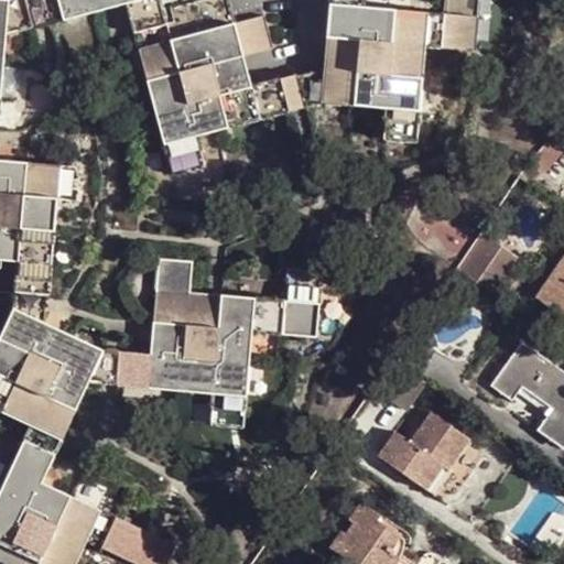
[(32,26),(23,0),(11,0),(9,1),(0,0),(0,96),(3,65),(6,33),(32,26)]
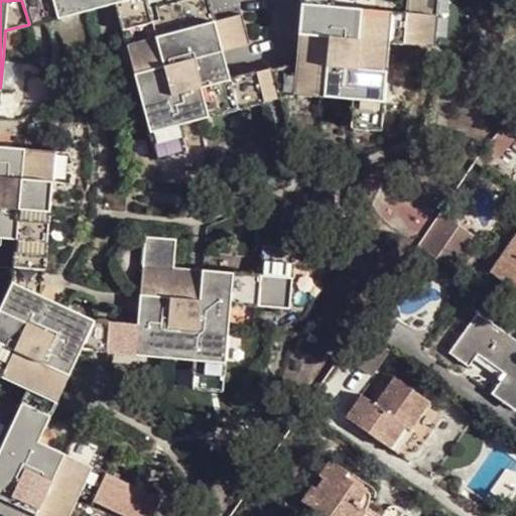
[(21,0),(29,24),(29,26),(37,24),(44,22),(38,0),(21,0)]
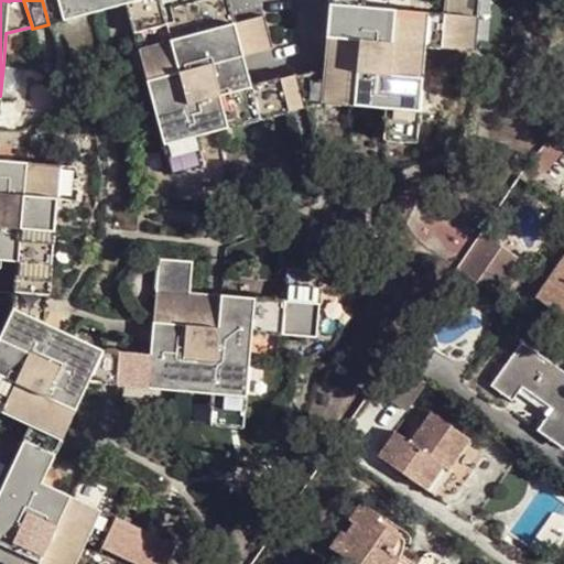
[(192,0),(193,1),(197,0),(42,0),(49,24),(126,4),(129,19),(163,10),(160,0),(192,0)]
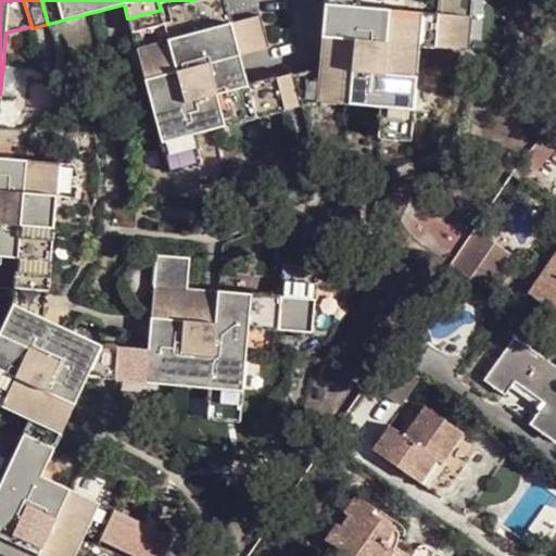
[(226,10),(224,0),(194,0),(190,1),(189,0),(158,0),(161,10),(162,15),(164,24),(169,40),(230,24),(226,10)]
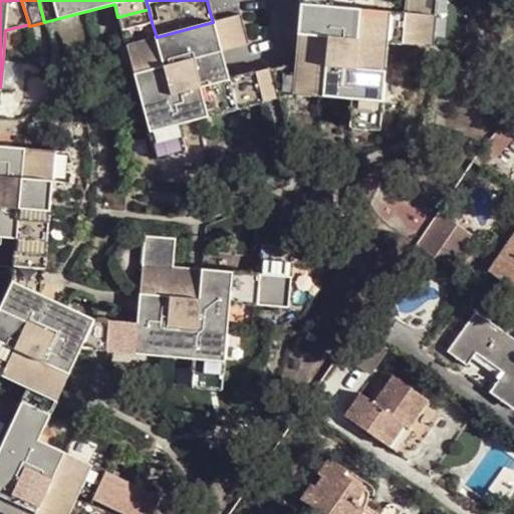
[(300,0),(295,65),(294,92),(351,99),(349,126),(379,130),(387,42),(432,47),(436,0),(405,0),(404,14),(331,7),(331,0),(300,0)]
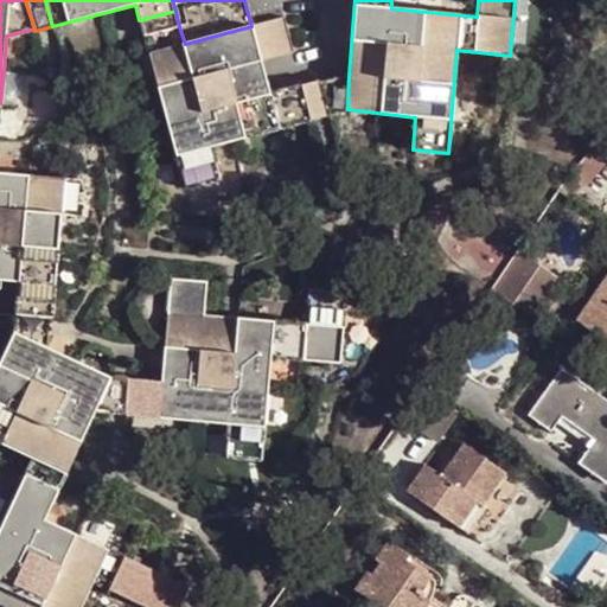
[(177,17),(176,11),(139,20),(141,26),(145,36),(179,26),(177,17)]
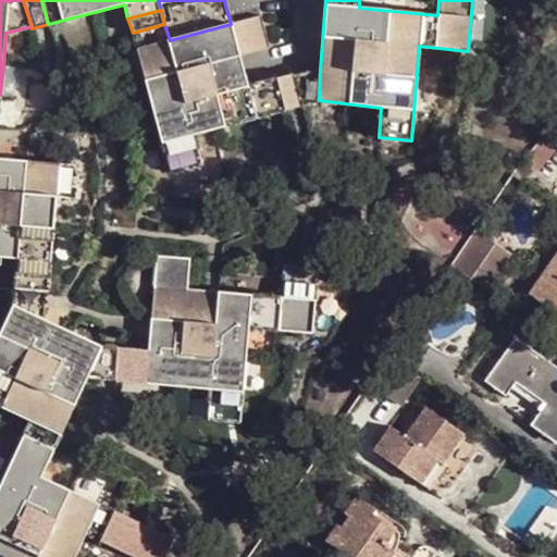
[(164,24),(133,33),(136,49),(146,81),(171,172),(201,163),(193,134),(302,104),(293,75),(248,88),(239,56),(269,47),(260,16),(231,24),(170,40),(164,24)]
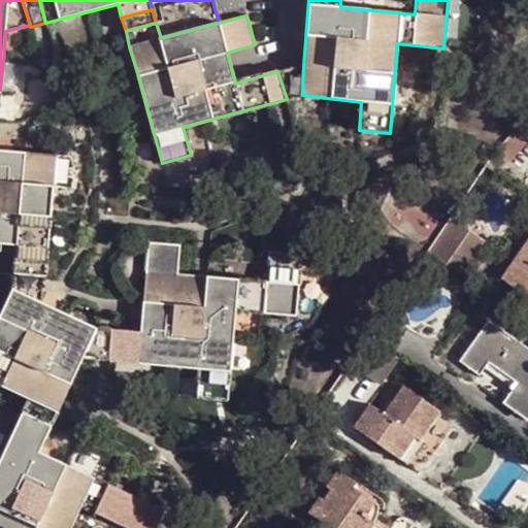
[(125,79),(138,76),(129,46),(118,50),(125,79)]
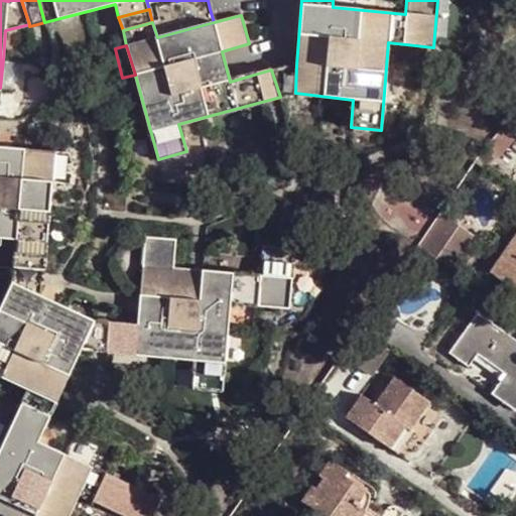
[(13,61),(3,59),(0,88),(0,89),(12,91),(13,61)]
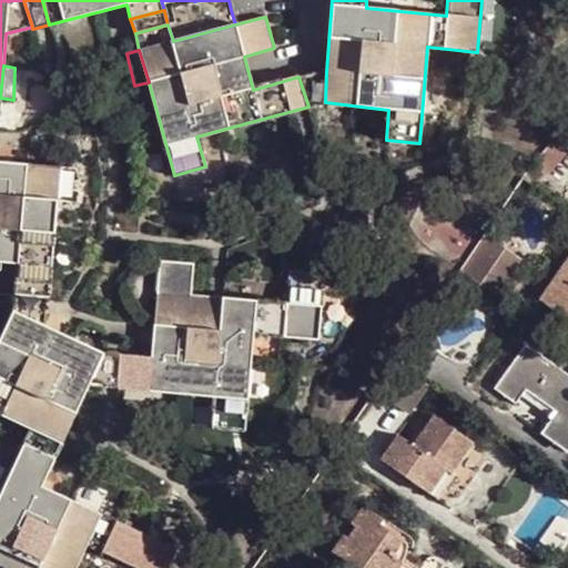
[(310,74),(298,77),(308,107),(317,104),(325,102),(326,72),(310,74)]
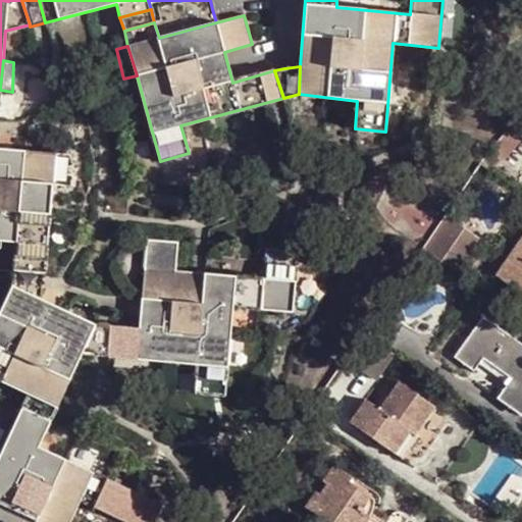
[(508,128),(490,148),(501,157),(504,160),(521,139),(508,128)]
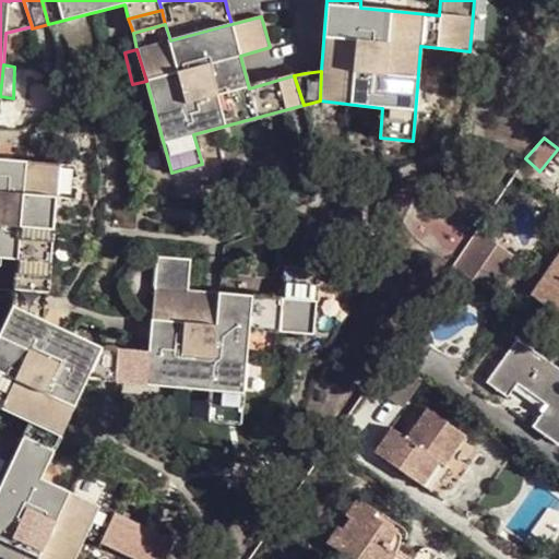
[(525,158),(512,175),(523,181),(536,168),(525,158)]
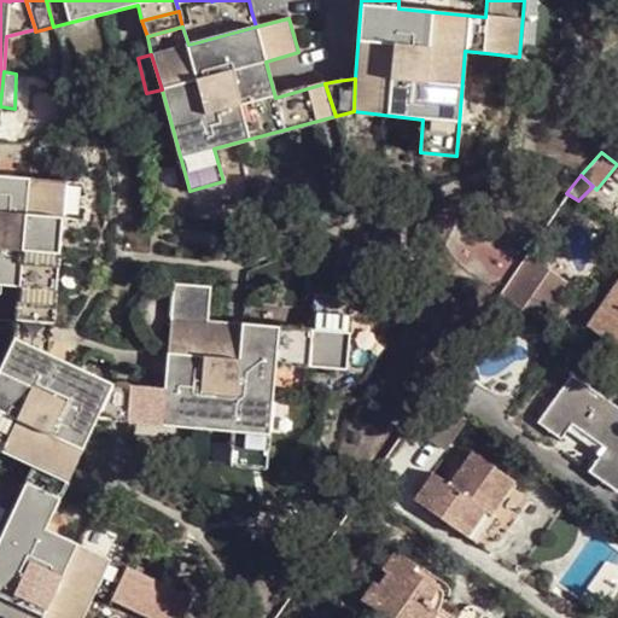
[(0,285),(18,287),(16,320),(53,325),(62,217),(80,219),(83,184),(0,176),(0,285)]
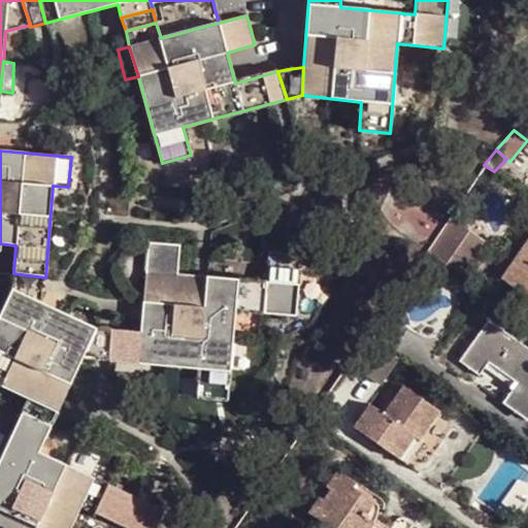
[(454,223),(438,245),(449,253),(464,264),(479,240),(454,223)]
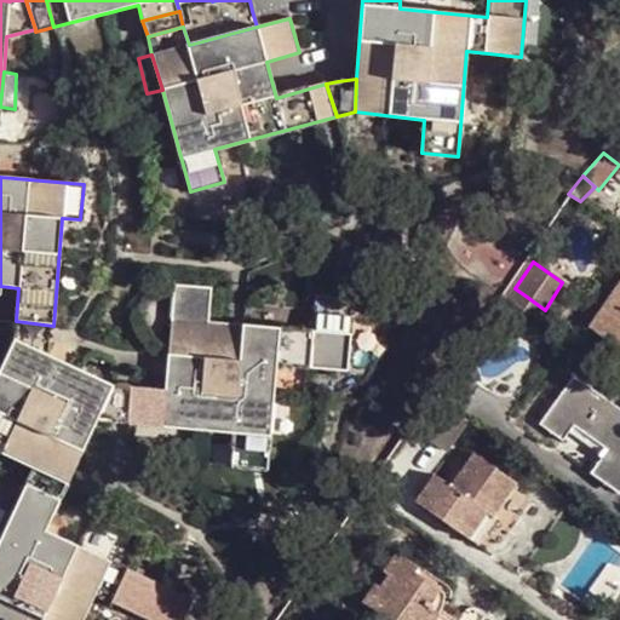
[(506,282),(499,293),(518,306),(527,297),(515,288),(506,282)]
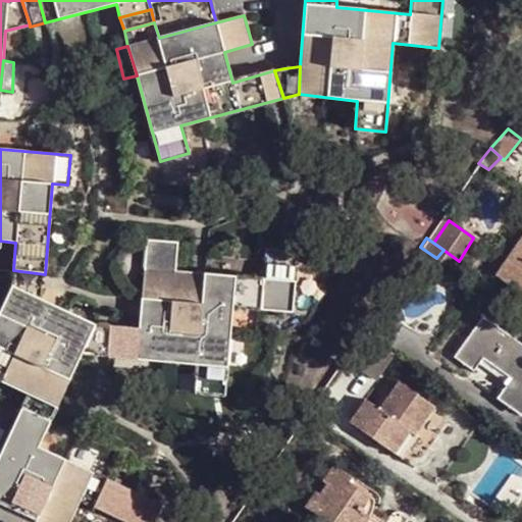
[(176,242),(147,239),(140,328),(110,325),(108,356),(197,365),(195,394),(225,396),(233,308),(293,313),(298,252),(266,249),(266,259),(263,279),(198,273),(174,270),(176,242)]
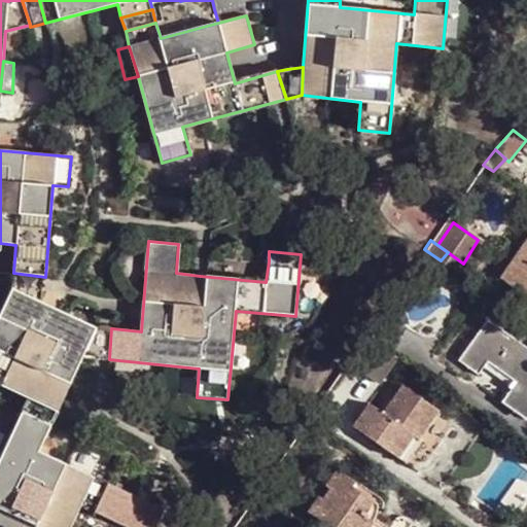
[(526,241),(501,278),(526,295),(526,241)]
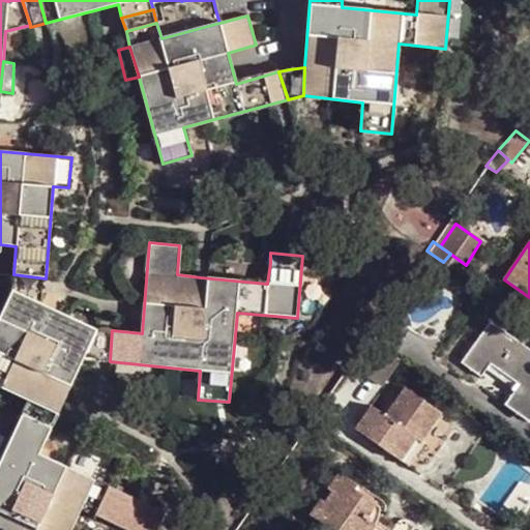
[(427,251),(416,265),(438,282),(448,266),(443,262),(427,251)]
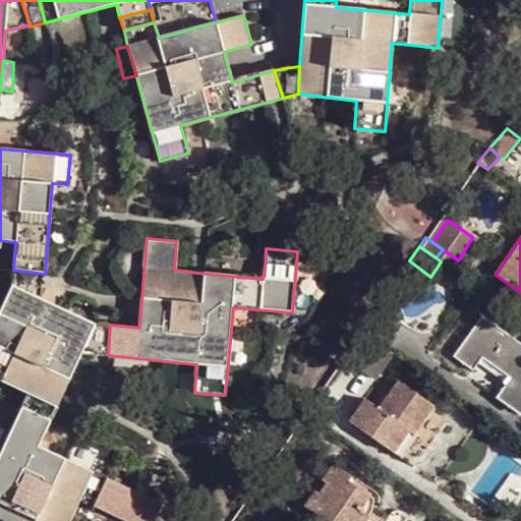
[(45,274),(13,270),(12,279),(12,285),(41,299),(43,284),(45,274)]
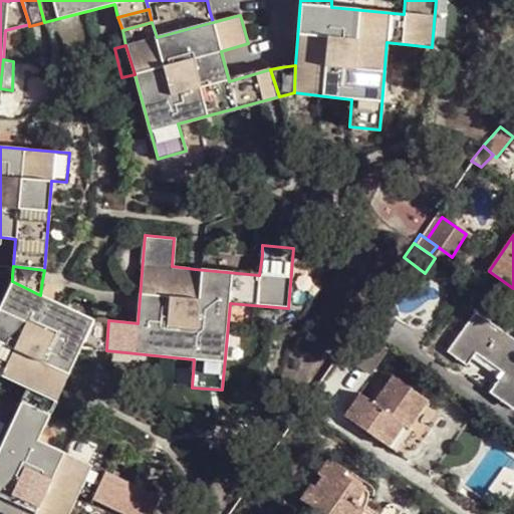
[(40,295),(12,281),(0,306),(0,374),(27,389),(0,448),(0,513),(68,513),(78,494),(123,513),(152,513),(160,497),(37,440),(79,347),(93,320),(40,295)]
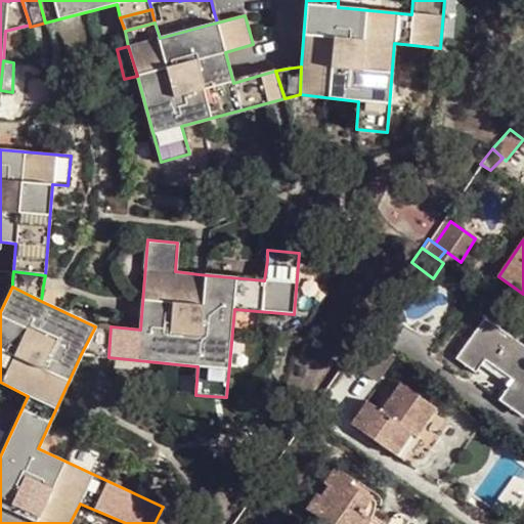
[(523,345),(484,318),(455,358),(475,373),(484,358),(513,379),(498,400),(523,418),(523,416),(523,345)]
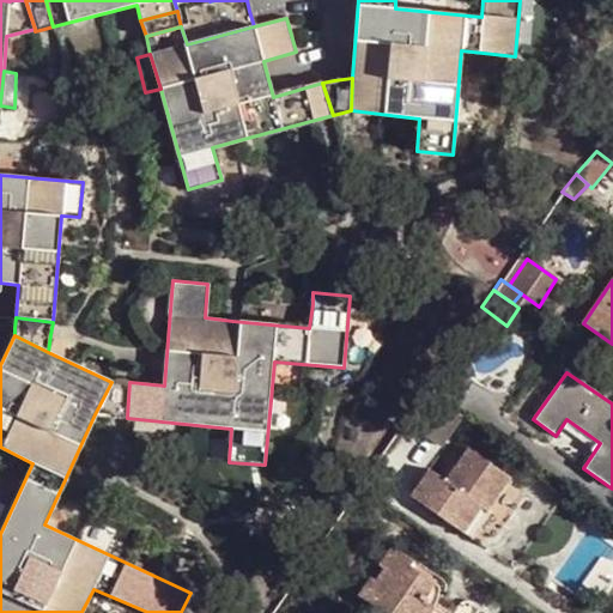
[(119,417),(127,418),(129,382),(120,382),(111,382),(95,414),(119,417)]
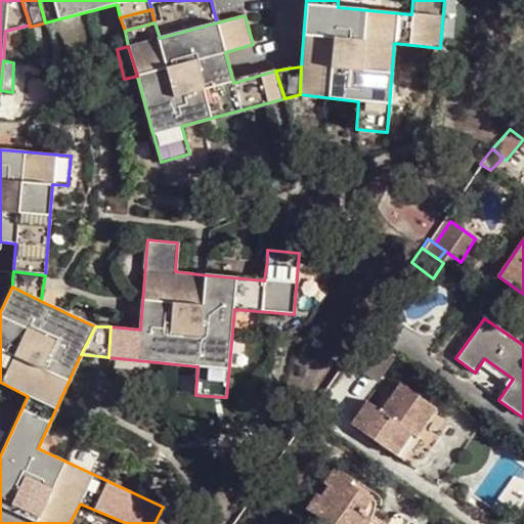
[(0,456),(28,396),(0,382),(0,456)]
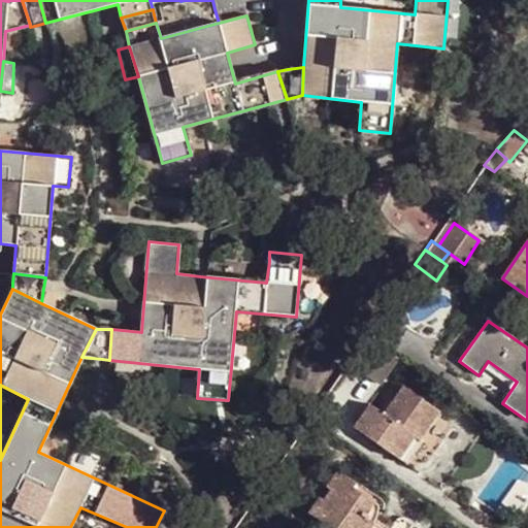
[(369,405),(354,427),(408,466),(414,459),(418,461),(422,463),(425,463),(427,463),(437,449),(448,433),(450,431),(452,429),(452,426),(452,424),(451,422),(449,419),(403,387),(383,414),(369,405)]
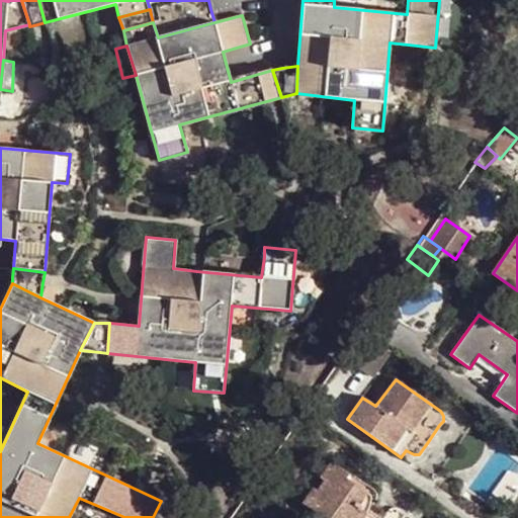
[(316,491),(312,488),(301,502),(326,517),(383,517),(385,515),(371,506),(366,512),(357,507),(366,493),(345,478),(348,473),(330,462),(320,477),(325,480),(316,491)]
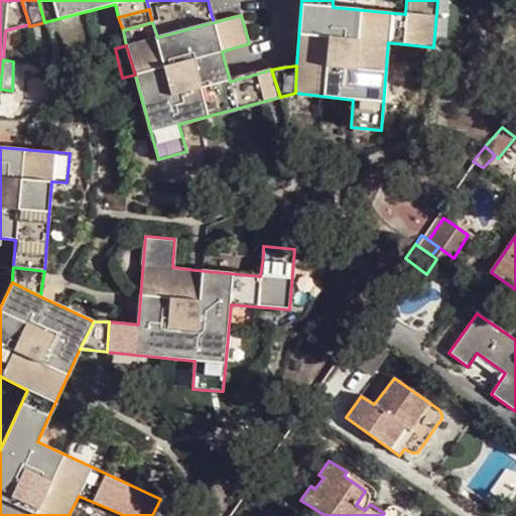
[(318,475),(310,486),(314,489),(324,478),(318,475)]
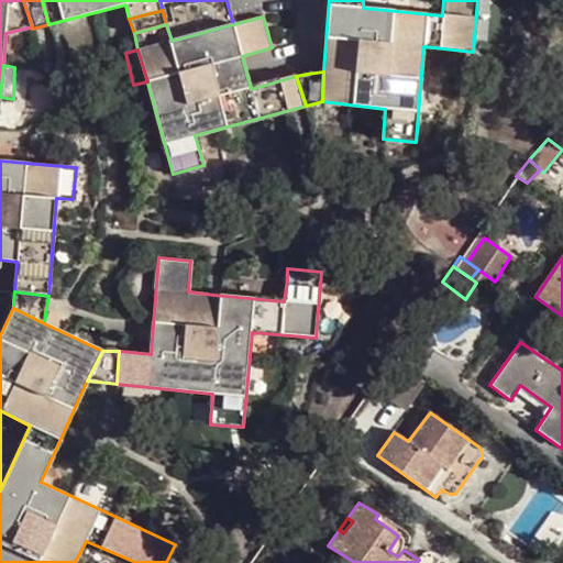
[(291,526),(282,541),(291,547),(300,532),(291,526)]
